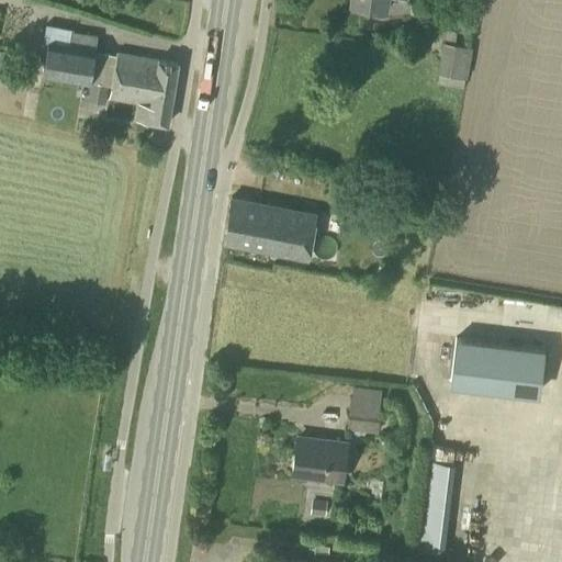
[(351,0),(350,7),(383,12),(384,0),(351,0)]
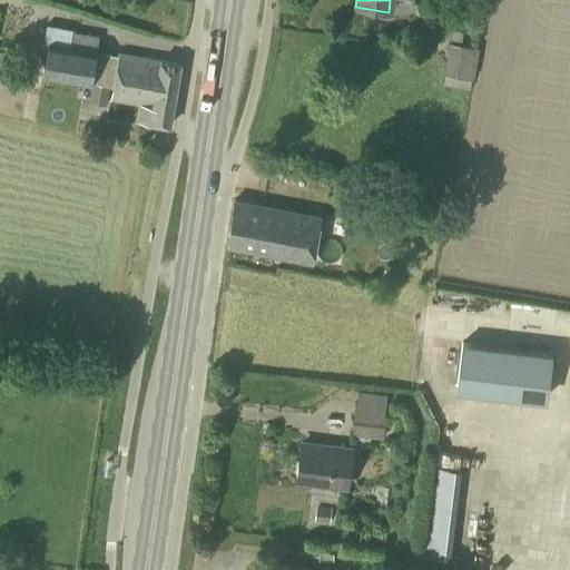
[(98,33),(46,26),(43,42),(47,43),(41,78),(90,86),(98,33)]
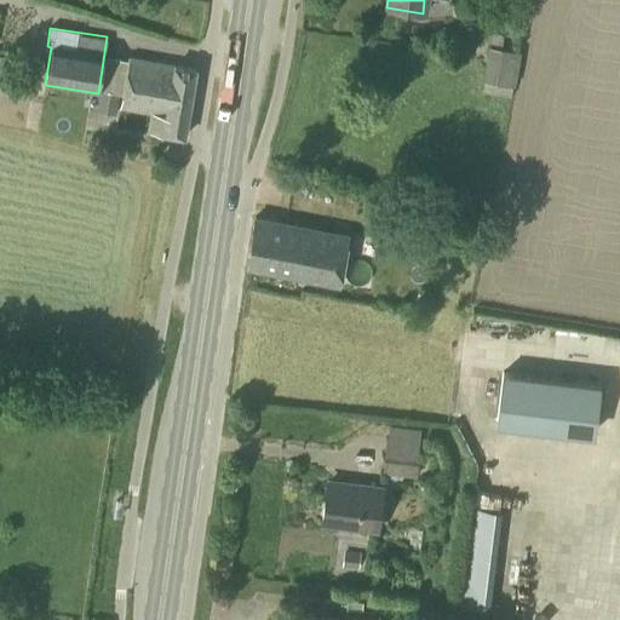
[(515,87),(521,52),(487,47),(482,81),(515,87)]
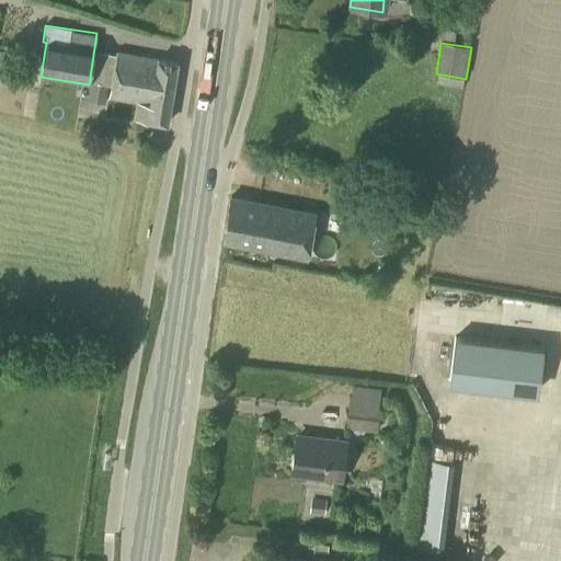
[(117,53),(110,99),(138,103),(136,118),(165,124),(176,64),(117,53)]
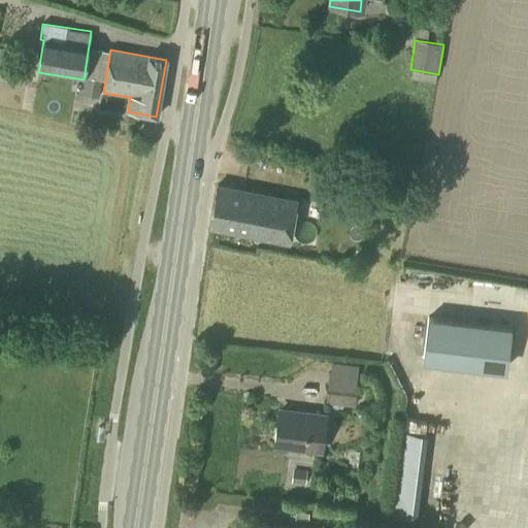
[(98,97),(101,79),(85,77),(81,95),(98,97)]
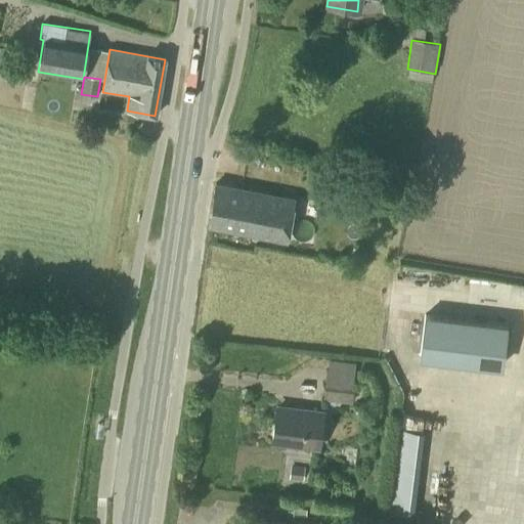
[(292,200),(215,185),(207,226),(284,242),(292,200)]
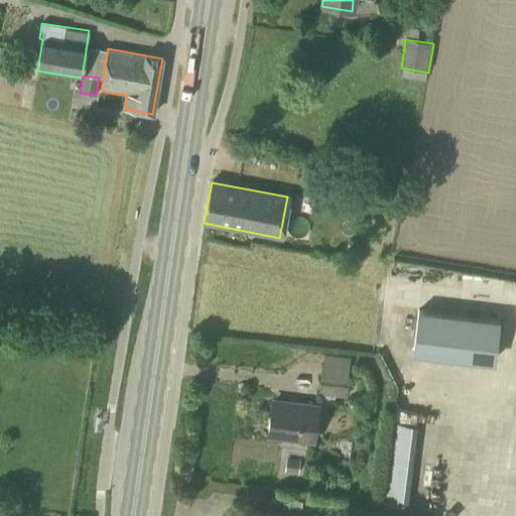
[(499,320),(419,310),(413,353),(493,363),(499,320)]
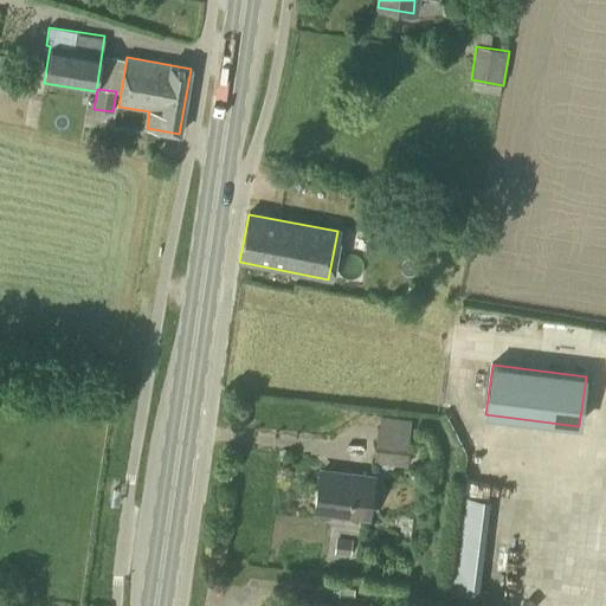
[(407,466),(412,432),(410,432),(411,419),(379,416),(373,462),(407,466)]
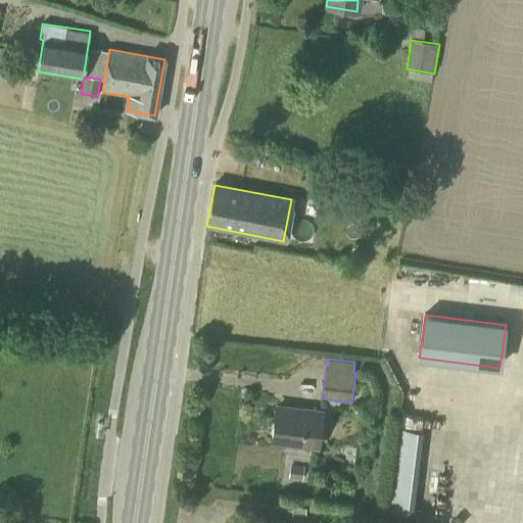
[(318,447),(322,413),(275,407),(271,441),(318,447)]
